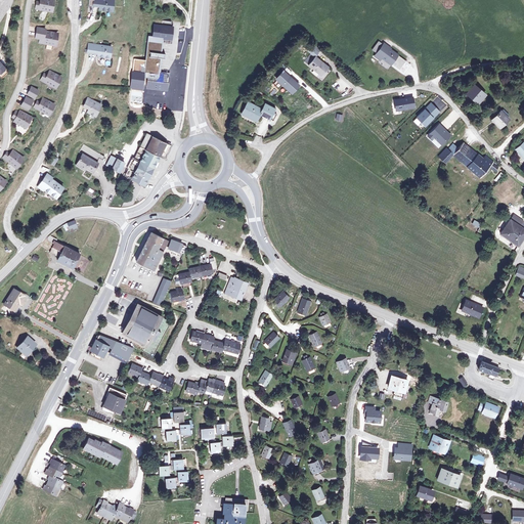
[(53,12),(54,9),(56,0),(54,0),(43,0),(43,3),(39,2),(39,7),(38,9),(53,12)]
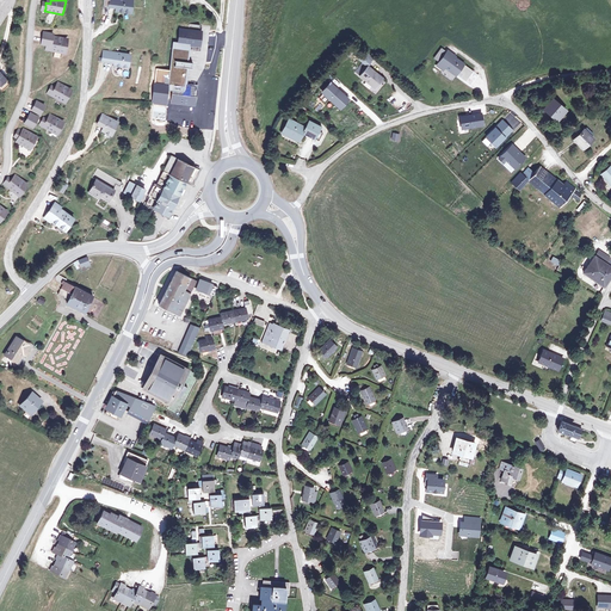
[(111,0),(111,7),(117,8),(117,12),(133,13),(134,0),(131,0),(111,0)]
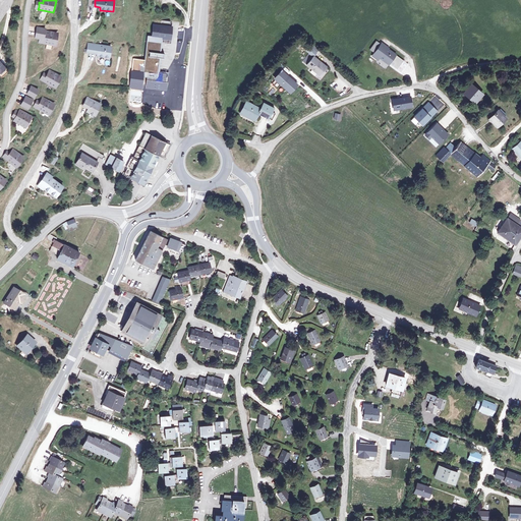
[(172,40),(174,26),(154,24),(153,36),(149,36),(143,77),(148,77),(146,89),(166,91),(168,75),(158,74),(163,39),(172,40)]
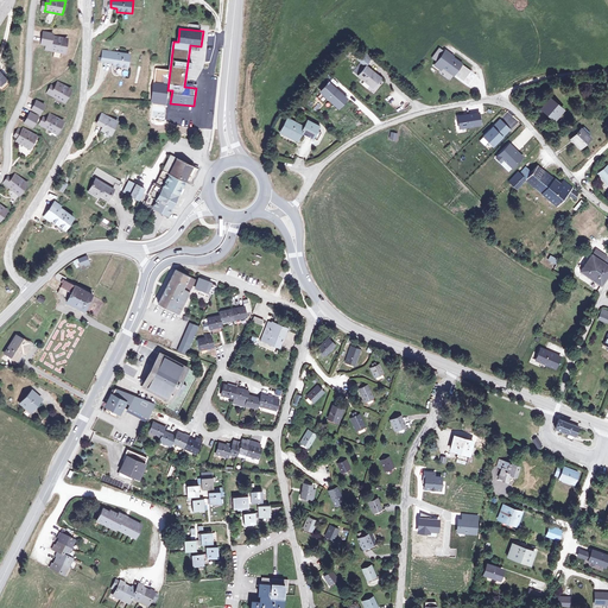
[(56,35),(46,33),(44,45),(49,45),(48,50),(67,54),(69,39),(55,37),(56,35)]
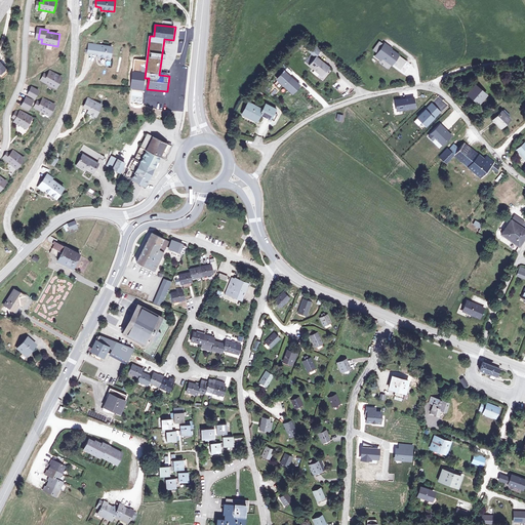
[(112,47),(90,44),(88,52),(97,54),(97,56),(111,58),(112,47)]
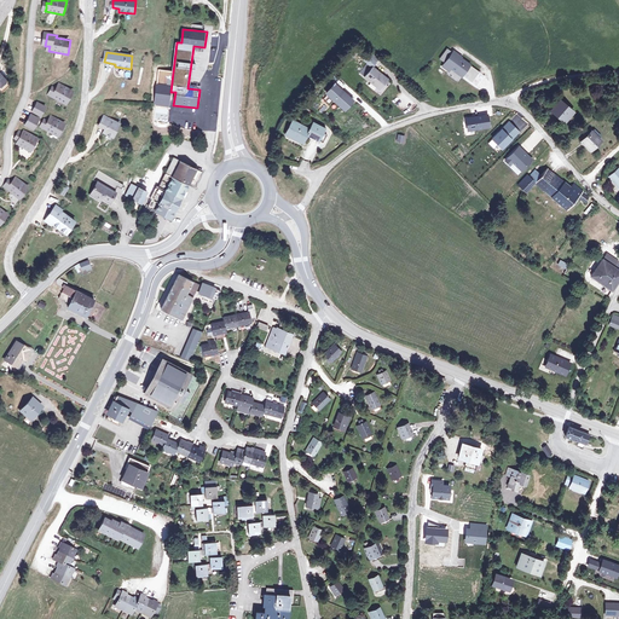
[(455,57),(447,52),(439,62),(445,67),(447,64),(457,73),(460,69),(464,71),(462,75),(468,80),(475,69),(456,55),(455,57)]
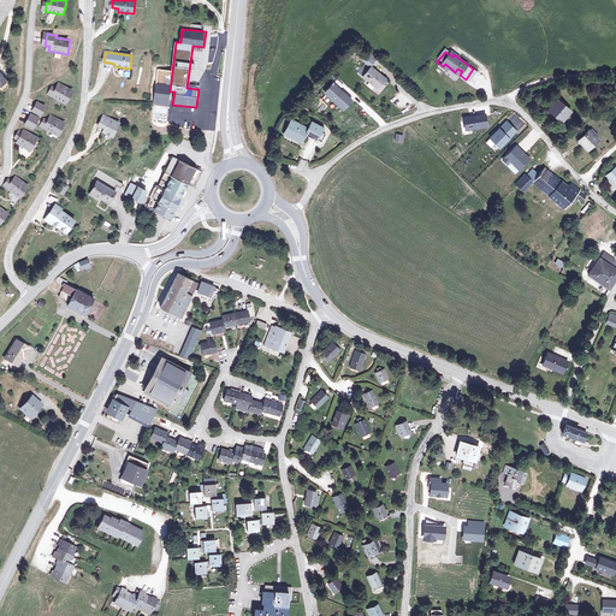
[(380,89),(388,80),(372,67),(365,77),(380,89)]
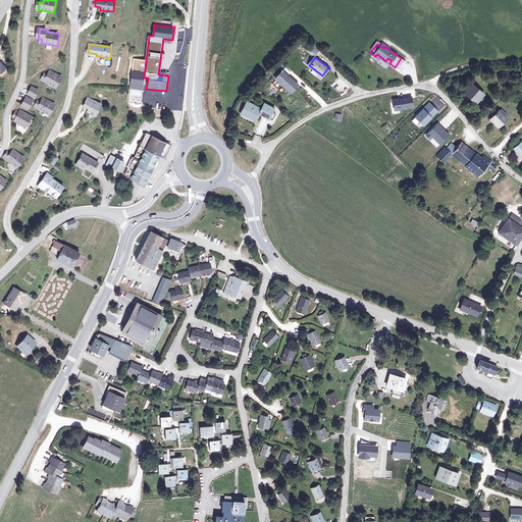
[(405,62),(401,58),(395,67),(399,70),(405,62)]
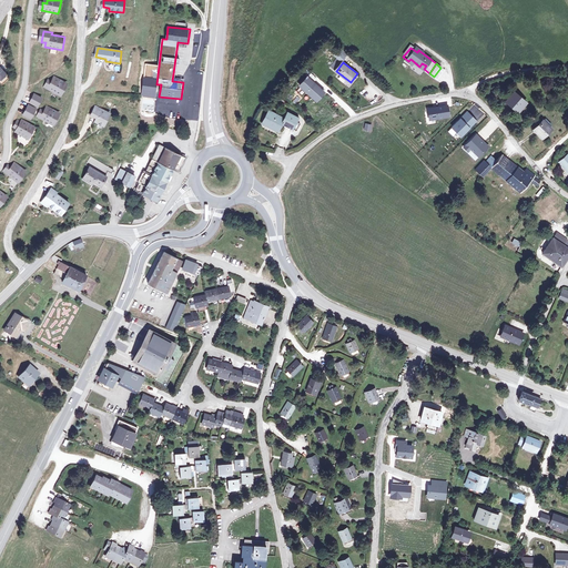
[(52,82),(50,81),(46,88),(61,97),(68,84),(56,78),(52,82)]
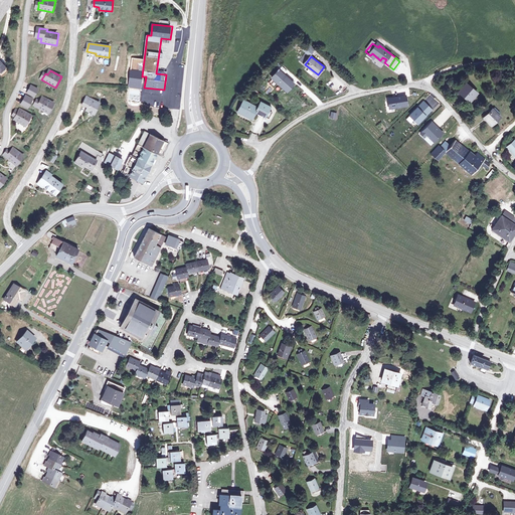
[(295,83),(280,70),(273,78),(289,92),(295,83)]
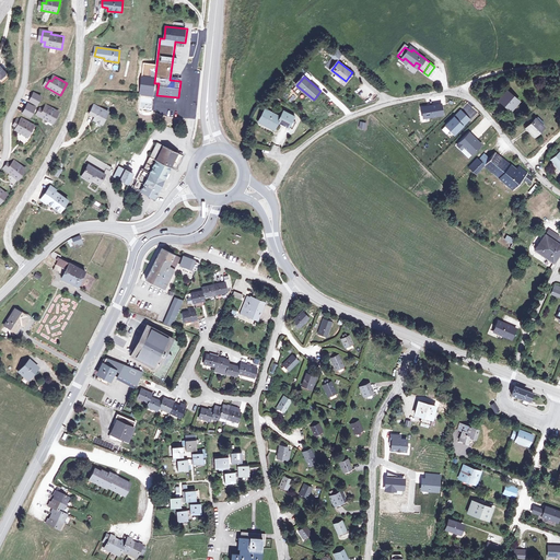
[(517,101),(506,91),(499,100),(510,109),(517,101)]
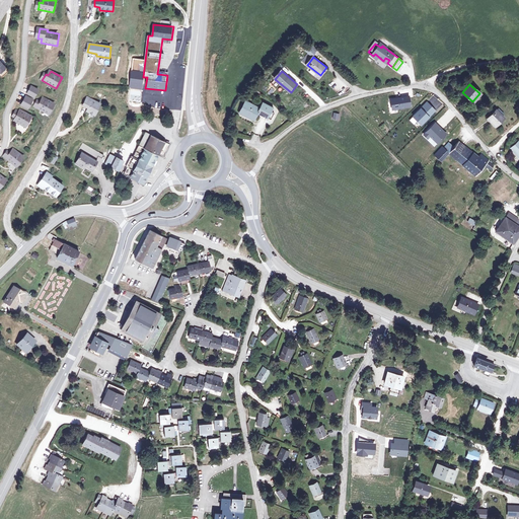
[(39,90),(32,86),(28,93),(34,97),(39,90)]
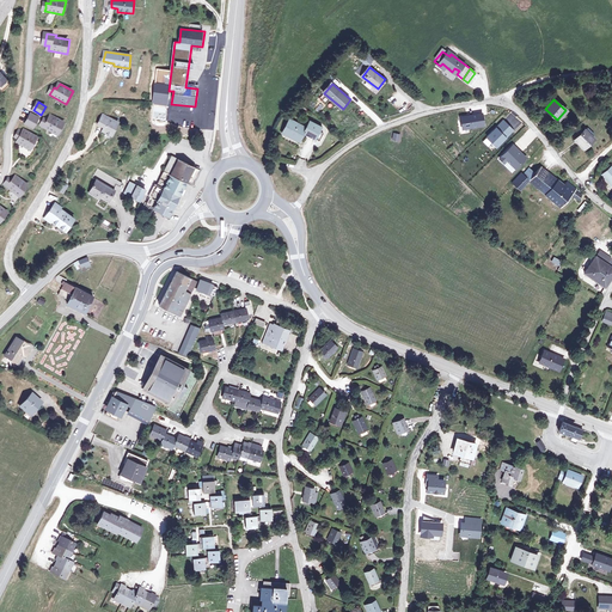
[(484,126),(482,115),(461,117),(464,129),(484,126)]
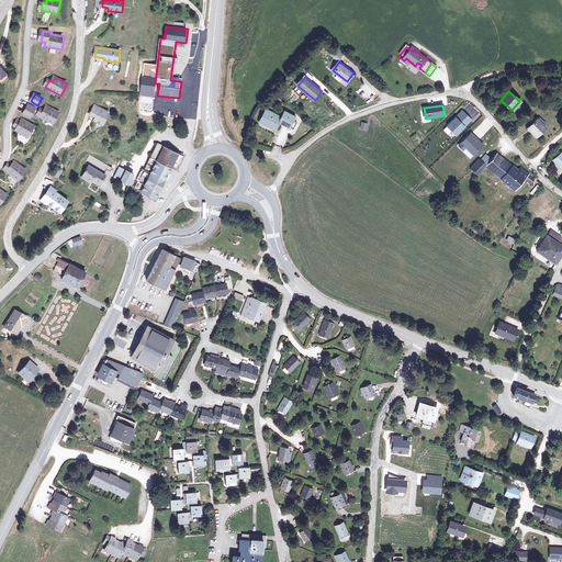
[(35,110),(27,107),(23,114),(31,117),(35,110)]
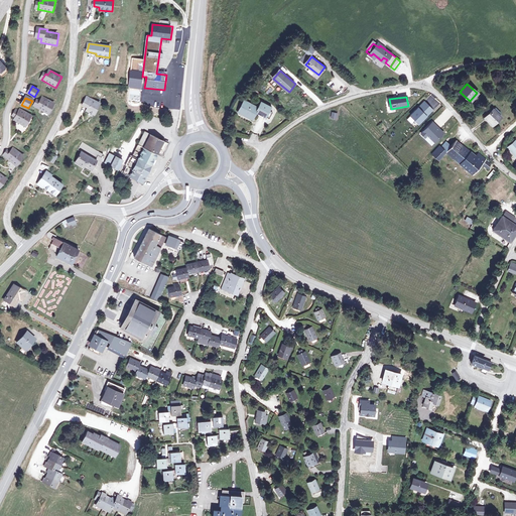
[(53,104),(43,98),(40,102),(37,100),(36,103),(49,111),(53,104)]
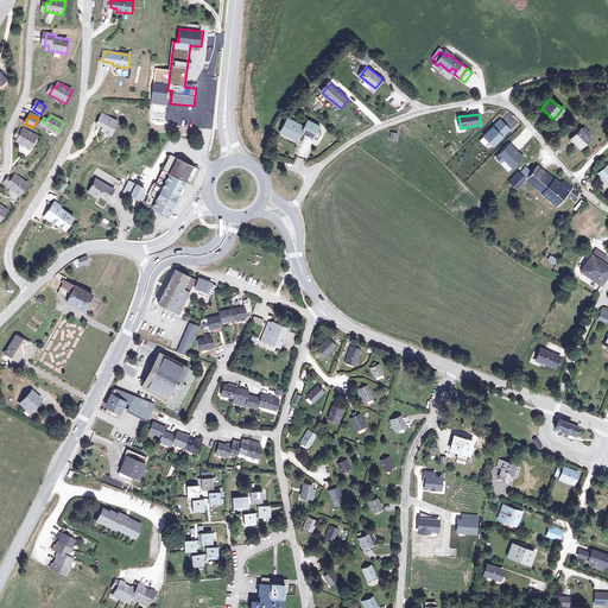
[(97,125),(103,127),(102,131),(112,135),(118,122),(102,115),(97,125)]
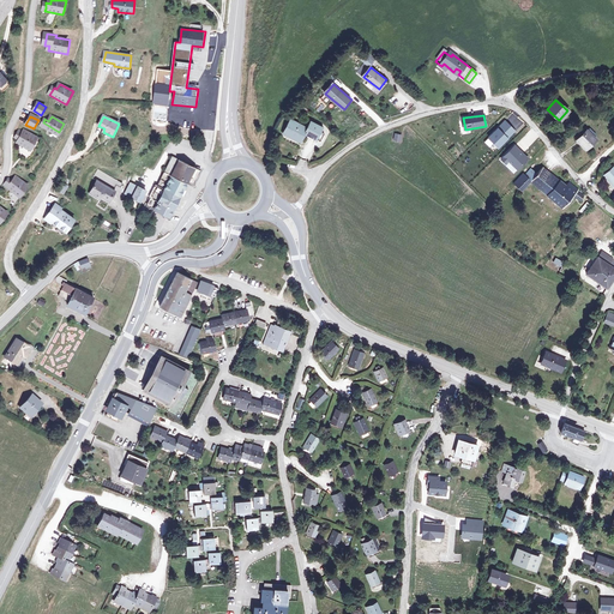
[(290,120),(284,134),(301,143),(306,134),(321,140),(325,133),(320,132),(323,126),(311,121),(308,127),(290,120)]
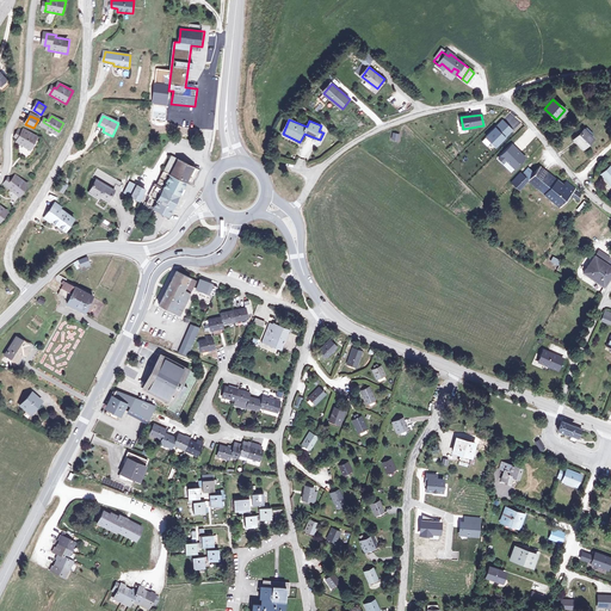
[(59,131),(43,122),(41,125),(56,135),(59,131)]
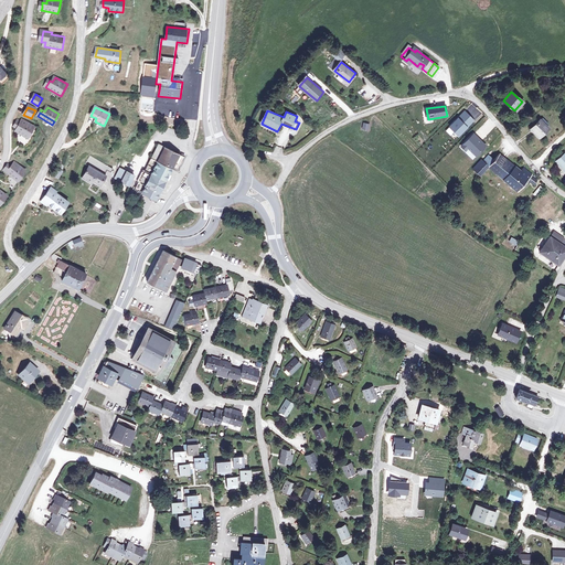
[(472,121),(465,113),(449,127),(458,136),(472,121)]
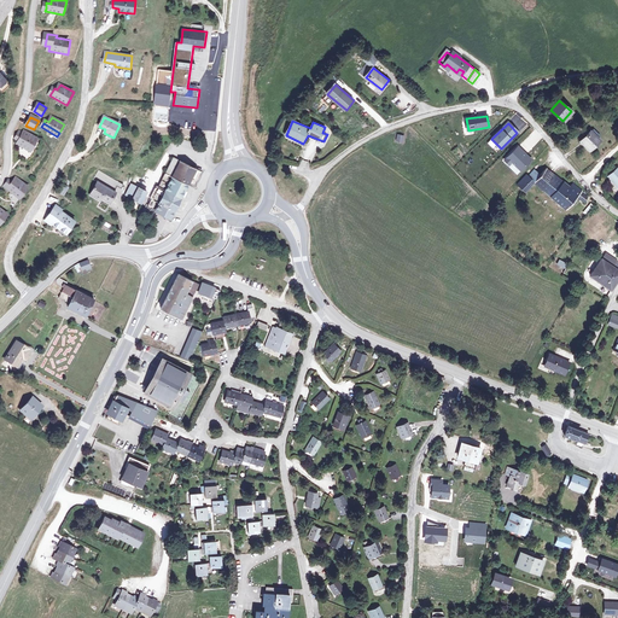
[(589,132),(581,141),(589,150),(599,140),(596,138),(599,135),(593,129),(590,132),(589,132)]
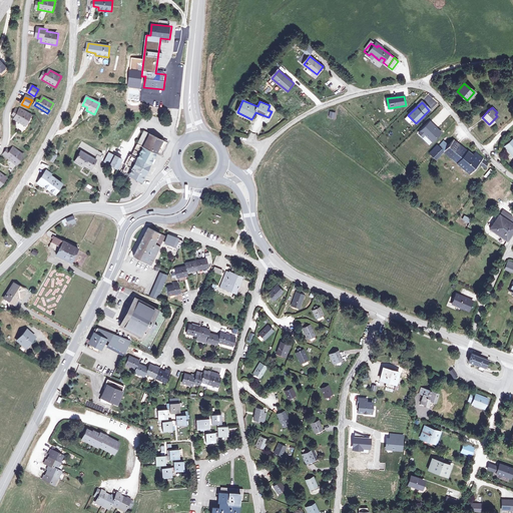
[(19,110),(16,108),(12,115),(15,116),(14,119),(24,125),(30,115),(20,108),(19,110)]
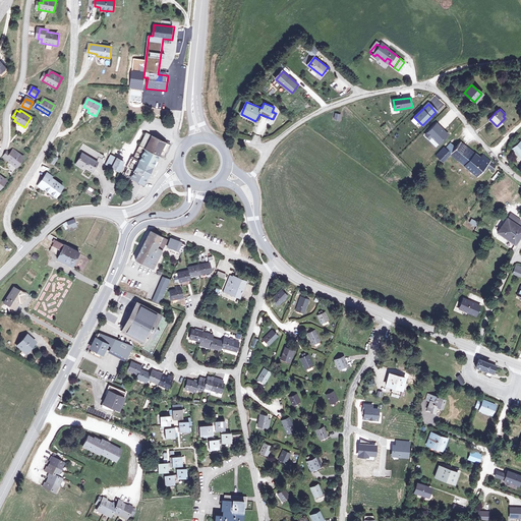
[(439,128),(436,124),(424,135),(428,138),(430,136),(438,143),(445,135),(438,129),(439,128)]
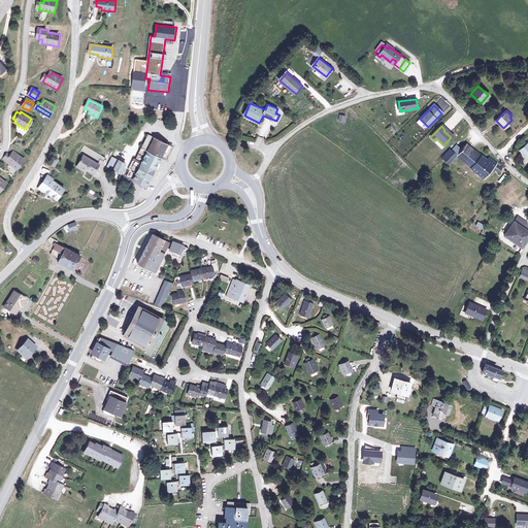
[(143,152),(161,162),(162,160),(166,163),(173,152),(150,138),(141,152),(143,152)]
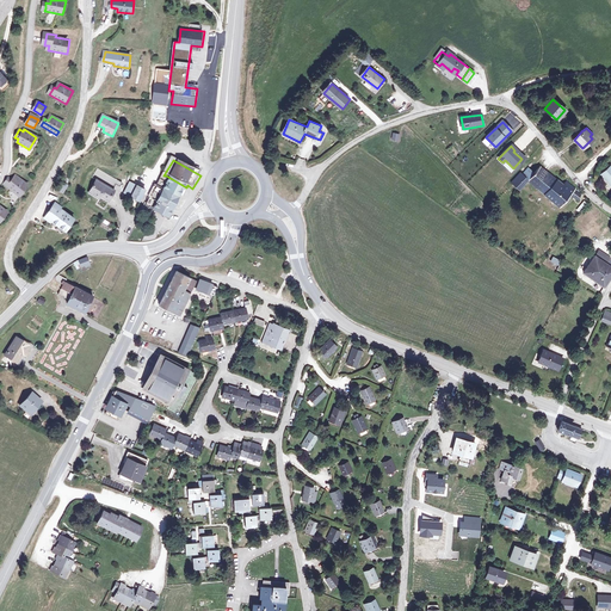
[(610,166),(610,165),(600,174),(610,186),(610,166)]
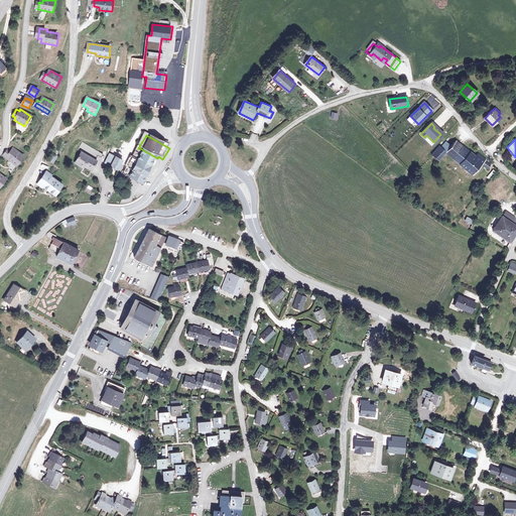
[(488,169),(490,164),(489,163),(489,162),(487,160),(486,161),(485,161),(486,160),(478,153),(475,156),(456,140),(450,145),(446,149),(444,151),(444,152),(445,153),(466,169),(472,175),(482,164),(488,169)]
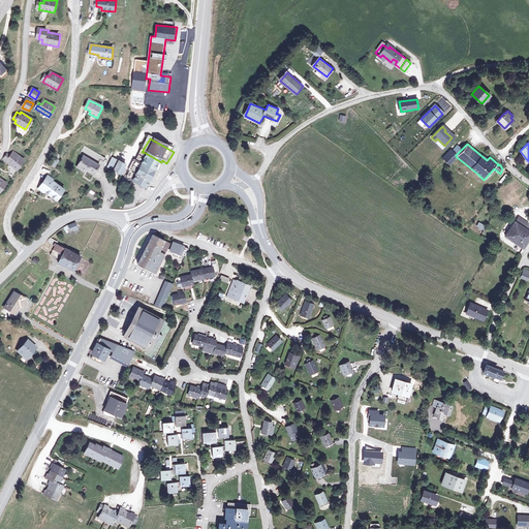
[(456,156),(456,155),(458,153),(462,149),(456,145),(450,151),(449,149),(441,159),(448,164),(457,157),(456,156)]
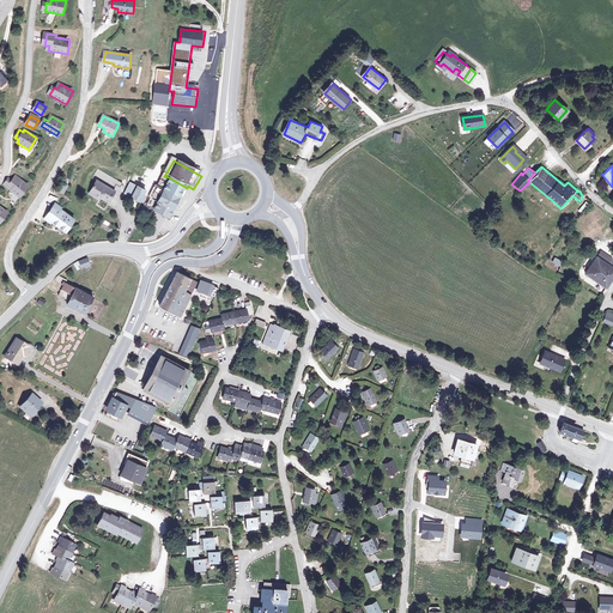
[(125,186),(101,170),(96,180),(99,182),(91,194),(109,205),(117,193),(115,192),(119,187),(122,189),(125,186)]
